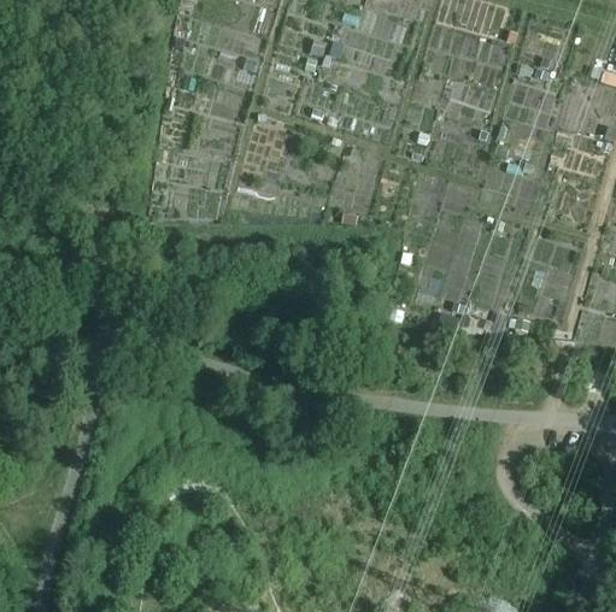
[(515,42),(518,33),(510,30),(508,40),(515,42)]
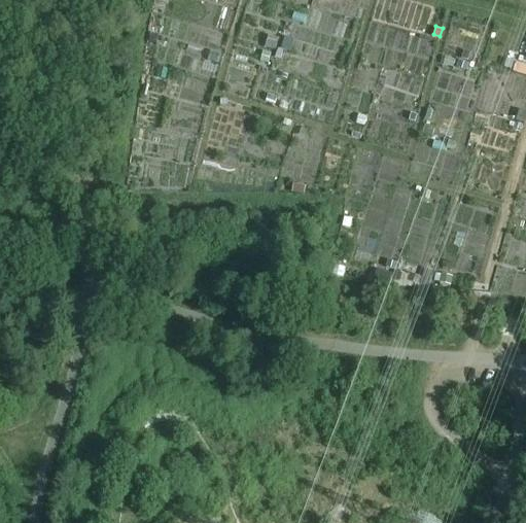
[(276,48),(279,37),(269,34),(266,45),(276,48)]
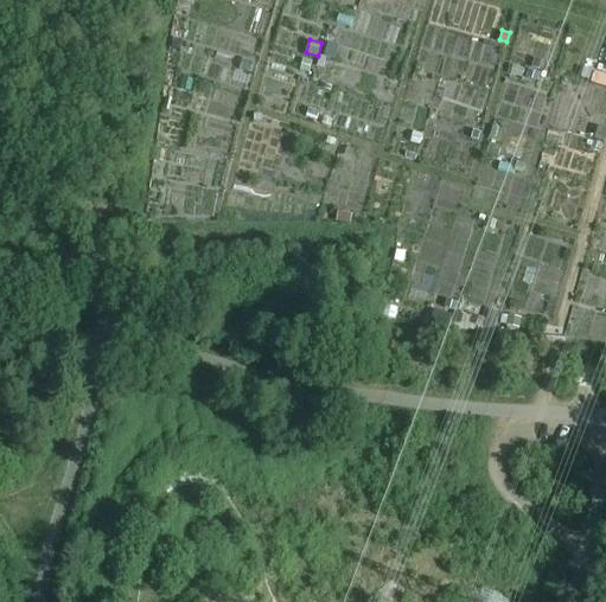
[(310,70),(313,59),(304,56),(300,68),(310,70)]
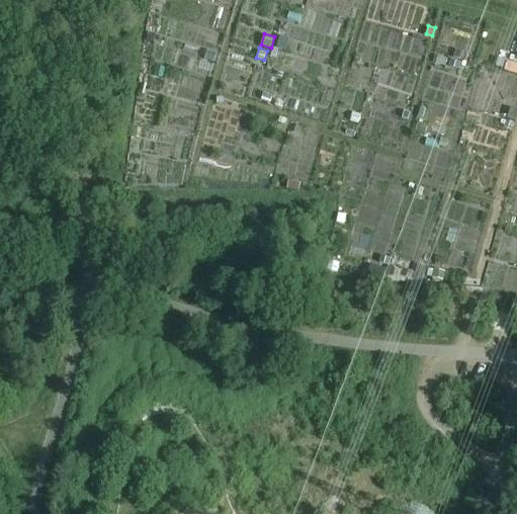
[(457,48),(454,56),(460,58),(462,50),(457,48)]
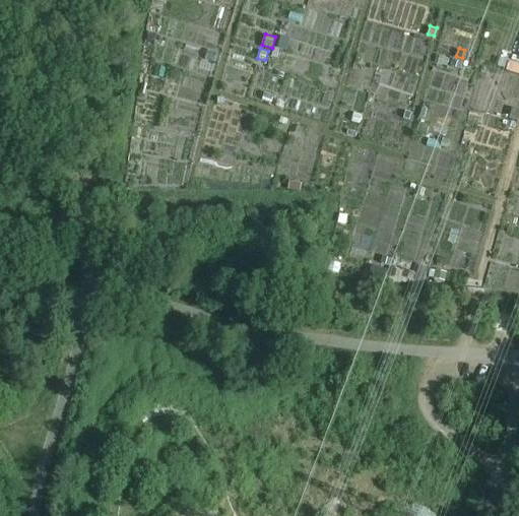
[(454,57),(451,64),(453,64),(459,66),(461,67),(463,60),(454,57)]
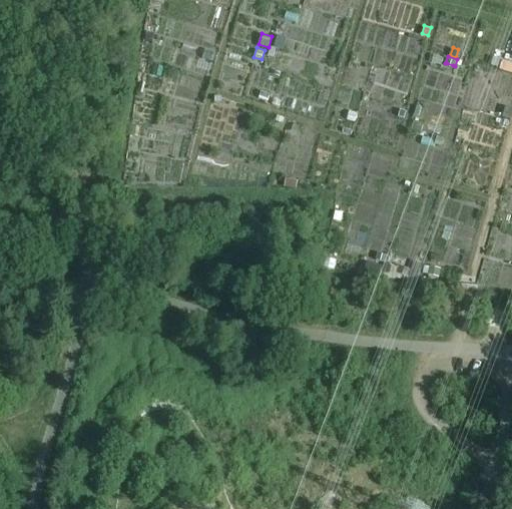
[(511,118),(511,107),(506,105),(503,115),(511,118)]
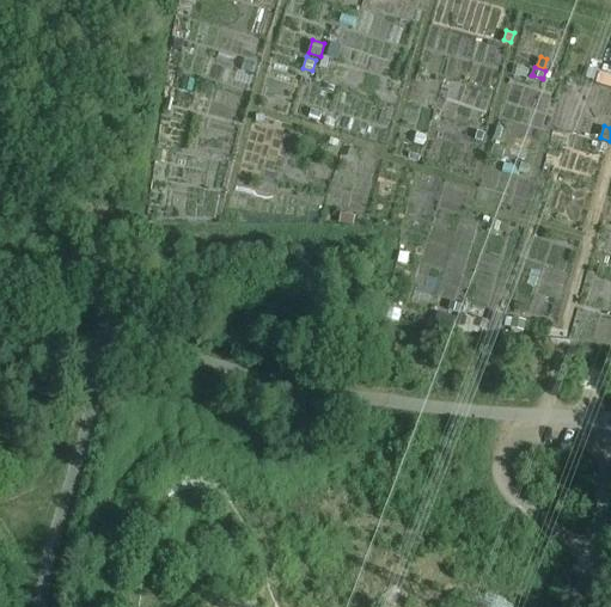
[(164,161),(165,154),(166,151),(158,149),(157,160),(164,161)]
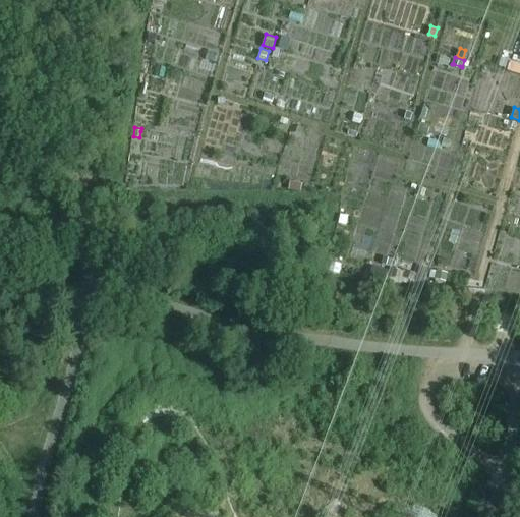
[(302,182),(290,180),(289,188),(301,190),(302,182)]
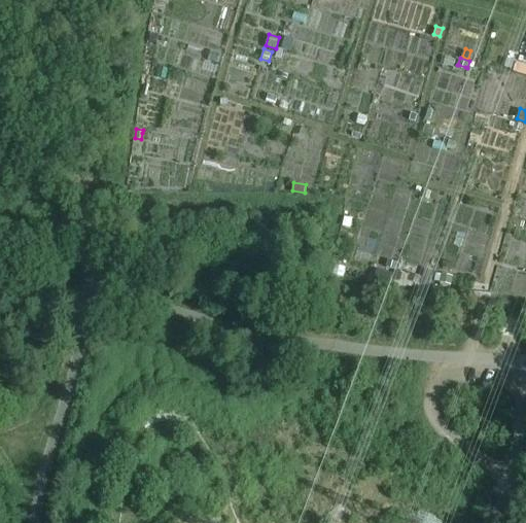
[(343,224),(350,225),(352,217),(345,215),(343,224)]
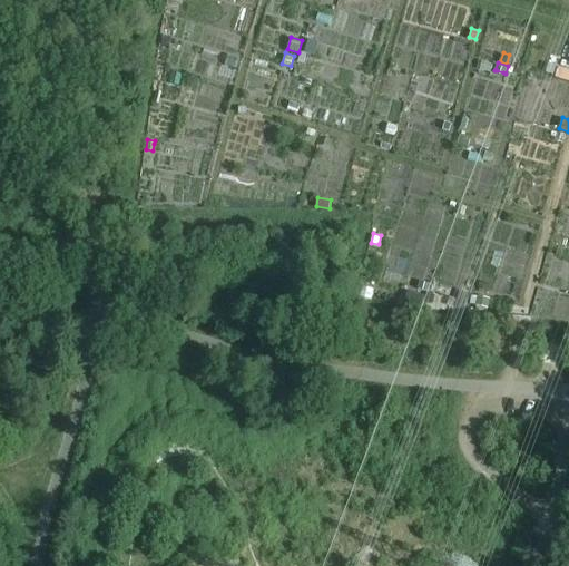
[(372,299),(374,288),(363,284),(360,295),(372,299)]
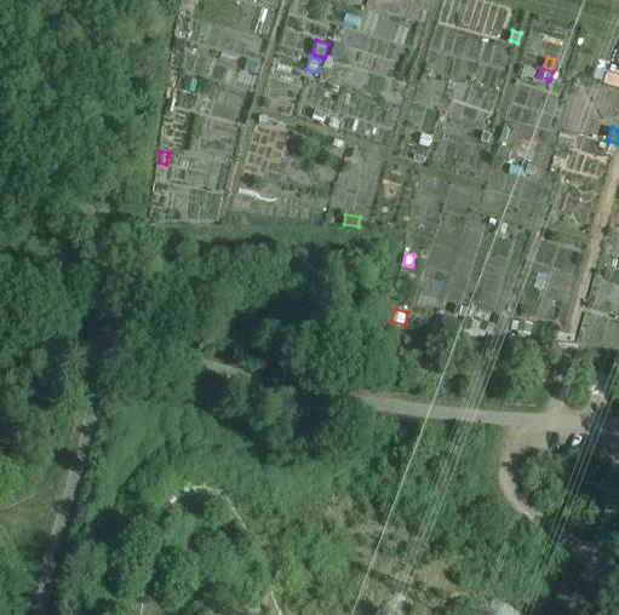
[(475,331),(477,320),(466,317),(464,328),(475,331)]
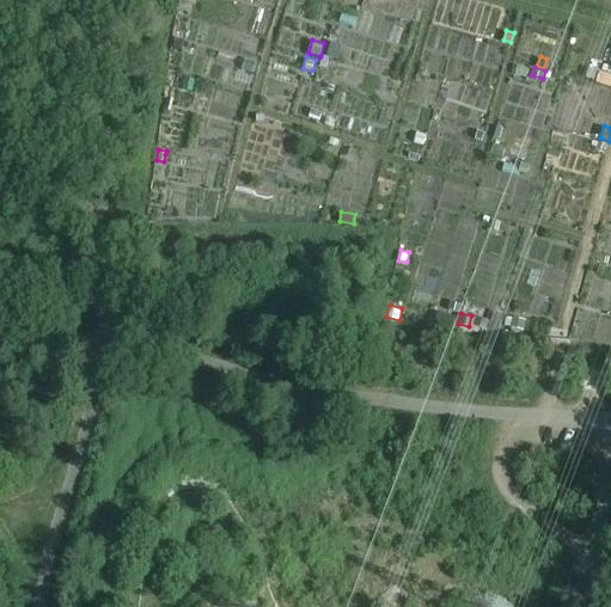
[(487,331),(489,319),(474,316),(471,326),(480,329),(487,331)]
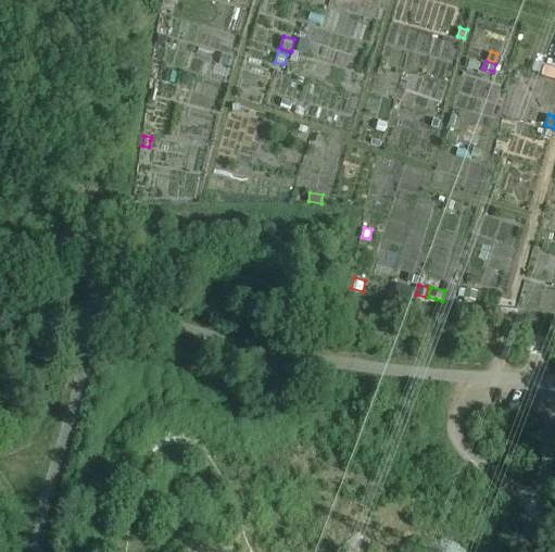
[(476,299),(478,289),(466,287),(465,297),(476,299)]
